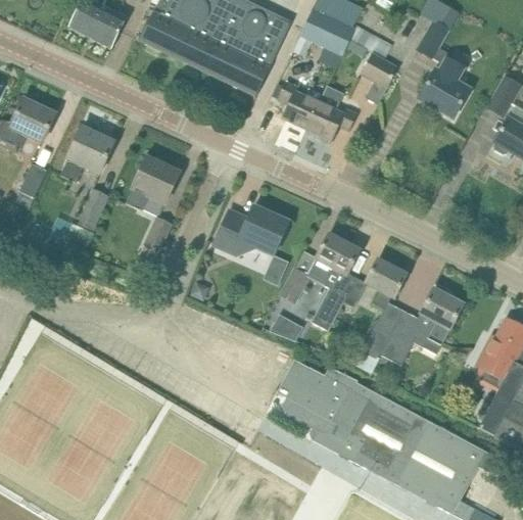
[(127,16),(93,0),(82,0),(68,27),(111,48),(127,16)]
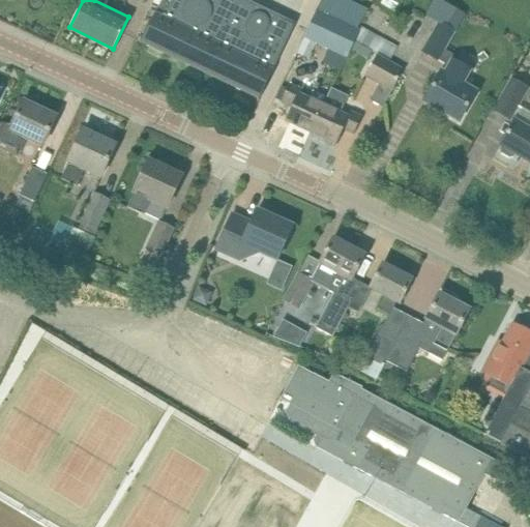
[(159,0),(155,8),(141,39),(259,96),(268,78),(273,66),(295,20),(253,0),(159,0)]
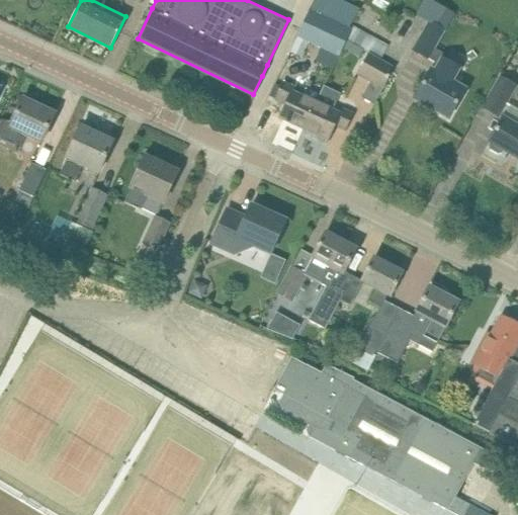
[(444,52),(433,45),(453,10),(436,0),(432,0),(423,15),(430,19),(414,47),(438,62),(434,70),(431,68),(415,96),(449,116),(465,88),(452,80),(460,67),(441,56),(444,52)]
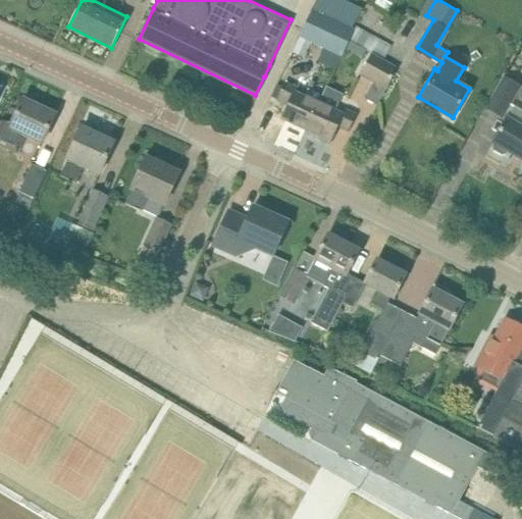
[(349,43),(357,29),(354,28),(313,7),(299,35),(342,56),(349,43)]
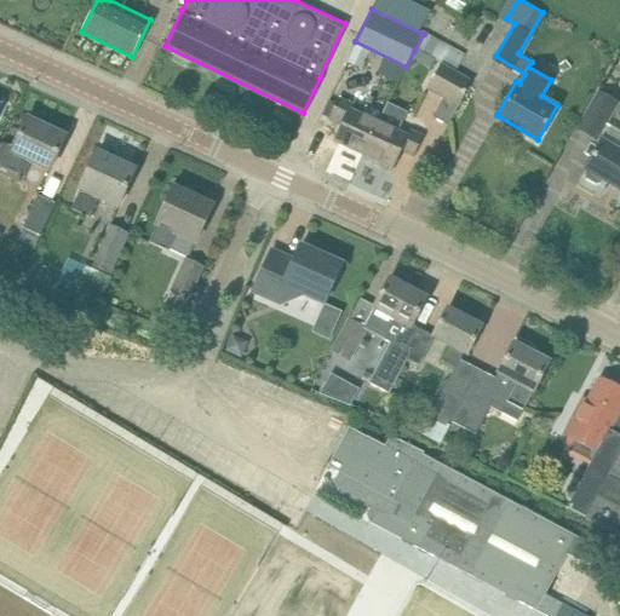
[(414,51),(440,65),(443,59),(457,67),(465,52),(423,28),(420,33),(424,34),(414,51)]
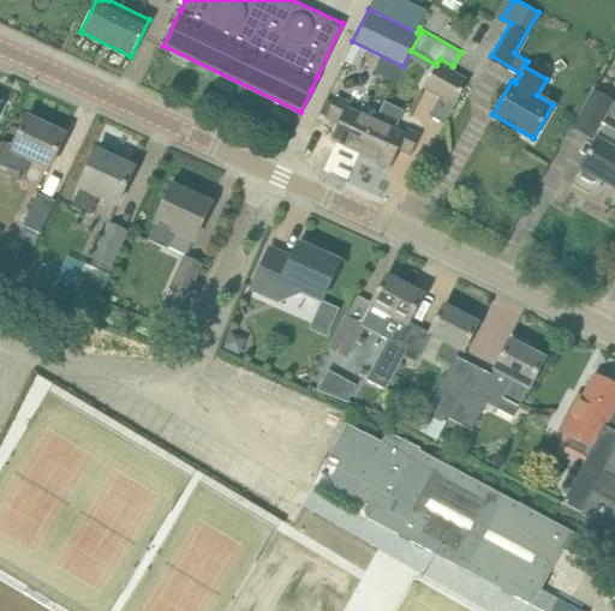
[(440,59),(436,65),(424,85),(454,103),(470,75),(453,66),(440,59)]
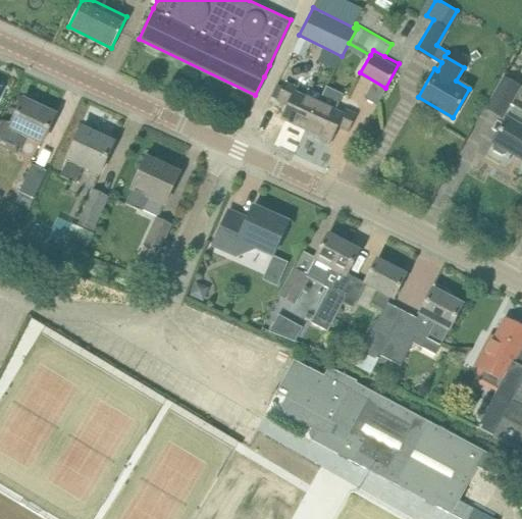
[(505,76),(487,106),(502,114),(519,85),(505,76)]
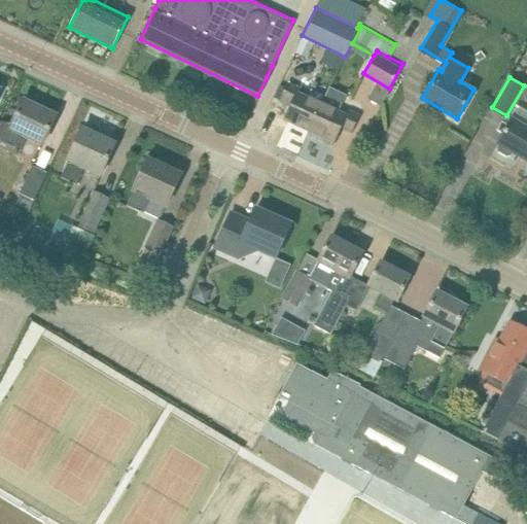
[(284,117),(309,129),(321,102),(297,91),(300,85),(288,80),(280,98),(290,102),(284,117)]
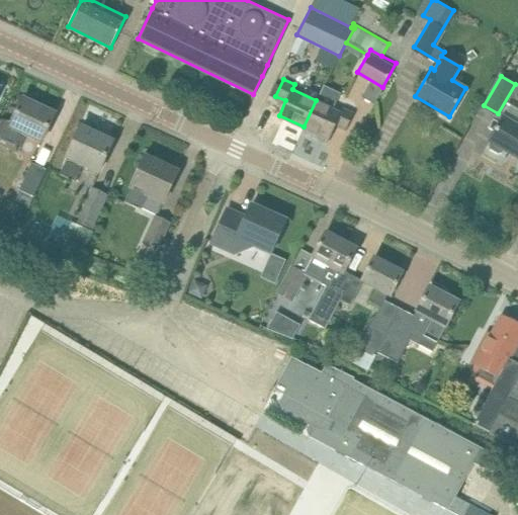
[(316,100),(304,126),(329,139),(336,123),(346,129),(353,111),(342,106),(340,111),(332,107),(339,92),(324,84),(316,100)]
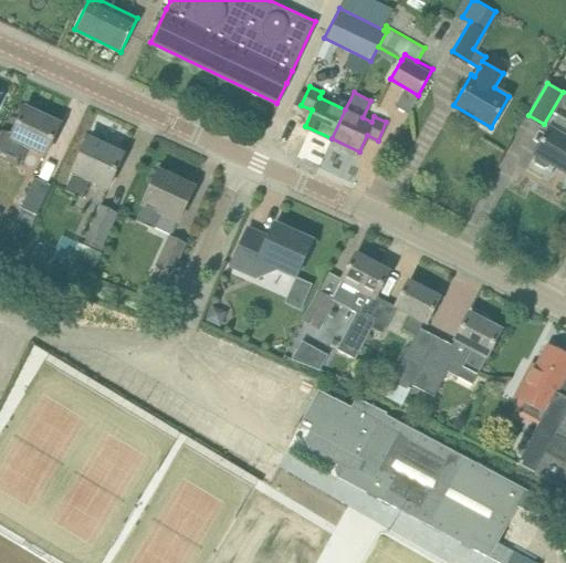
[(31,112),(32,110),(24,106),(11,134),(1,128),(0,131),(0,155),(18,164),(28,144),(45,153),(60,123),(38,113),(38,114),(31,112)]
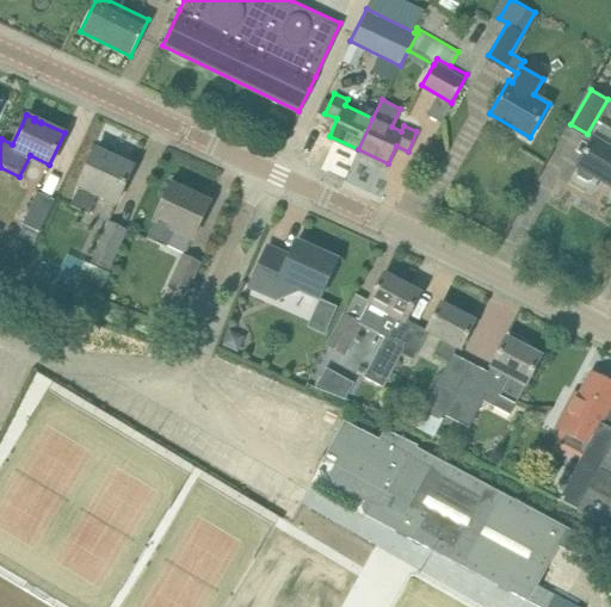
[(592,178),(594,174),(610,184),(610,147),(593,137),(578,165),(579,166),(578,169),(578,174),(587,179),(592,178)]
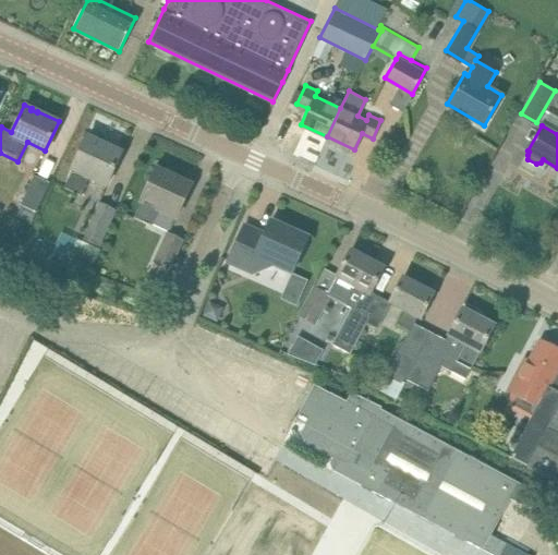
[(121,151),(87,134),(71,168),(72,168),(64,185),(81,193),(89,176),(106,184),(121,151)]
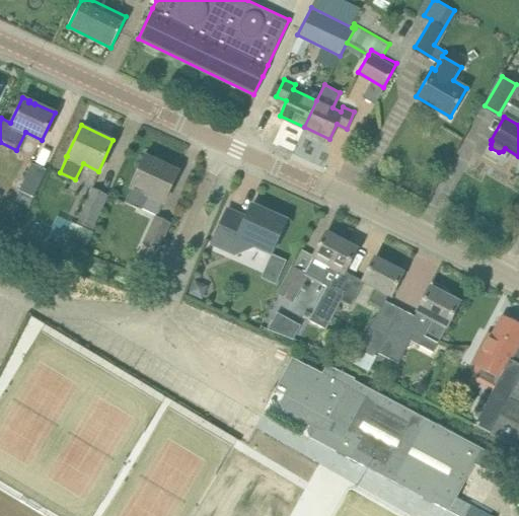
[(163,201),(177,169),(146,155),(125,201),(141,208),(148,194),(163,201)]
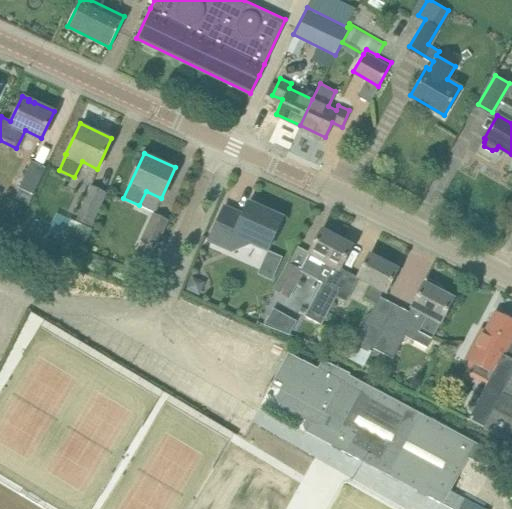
[(33,192),(45,165),(31,159),(19,185),(19,186),(15,197),(28,202),(33,192)]
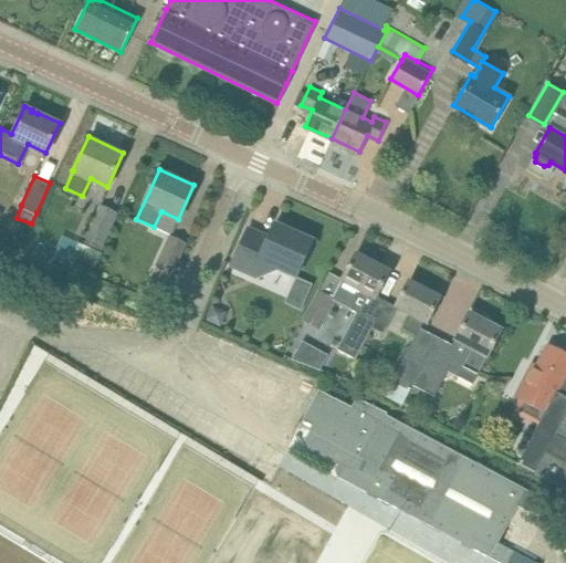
[(67,264),(86,273),(115,211),(100,205),(85,237),(84,241),(80,240),(67,264)]
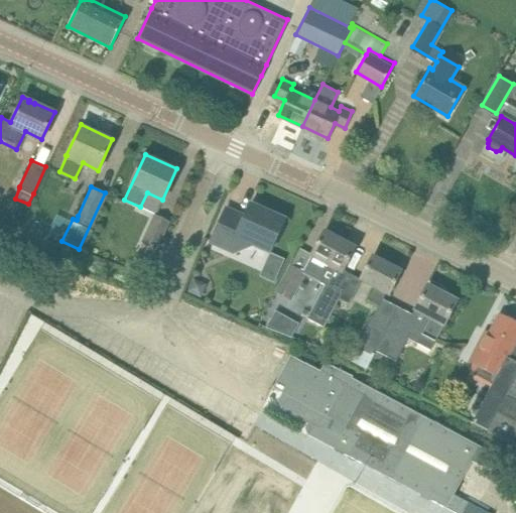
[(284,218),(256,206),(255,209),(251,210),(247,209),(244,215),(226,207),(211,240),(234,250),(252,243),(270,251),(284,218)]
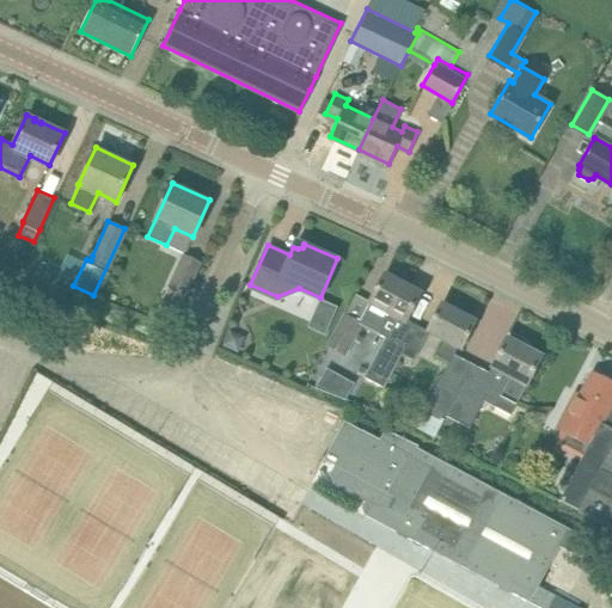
[(185,292),(200,260),(184,253),(170,283),(158,309),(175,318),(185,292)]
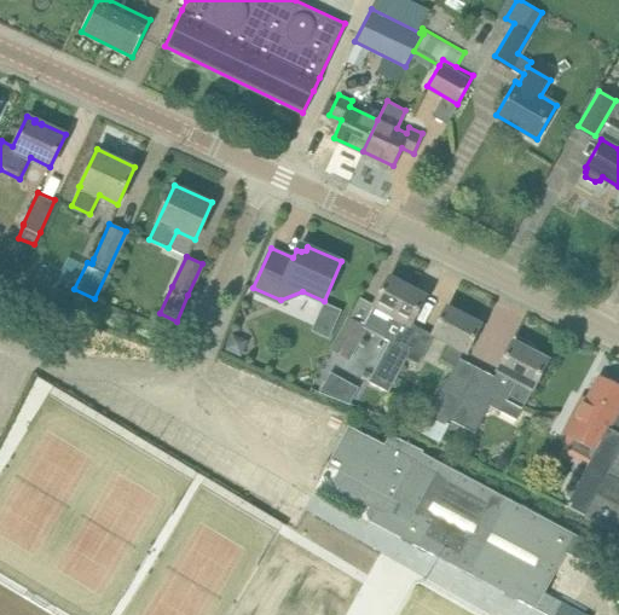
[(375,307),(366,323),(385,332),(382,336),(389,340),(368,381),(389,392),(422,328),(411,323),(426,295),(389,276),(374,306),(375,307)]
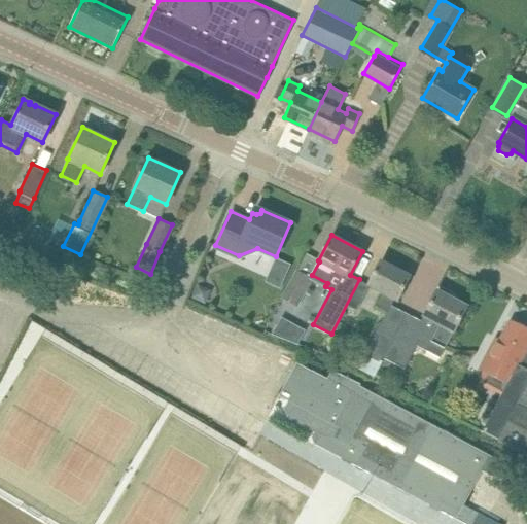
[(407,312),(391,305),(394,298),(397,300),(410,276),(380,260),(367,284),(382,291),(375,305),(386,311),(364,353),(359,351),(353,364),(374,375),(383,357),(398,327),(407,312)]
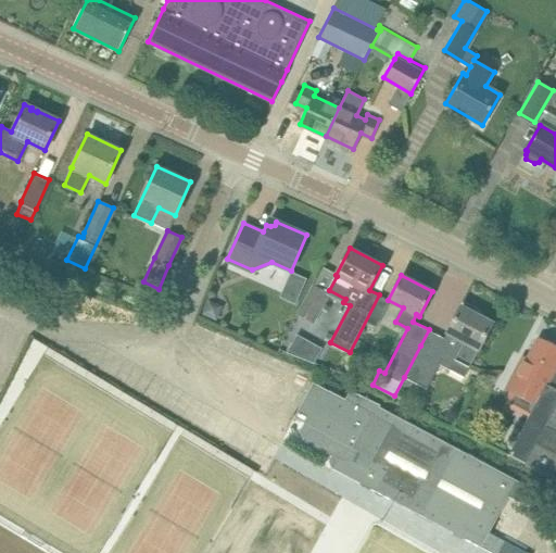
[(299,312),(314,319),(328,293),(313,285),(299,312)]
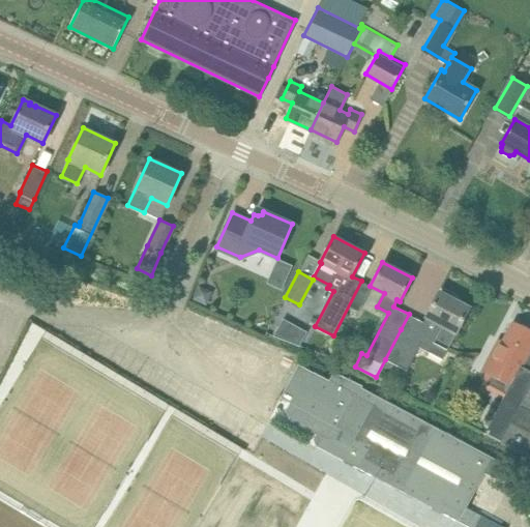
[(212,289),(198,283),(193,296),(207,301),(212,289)]
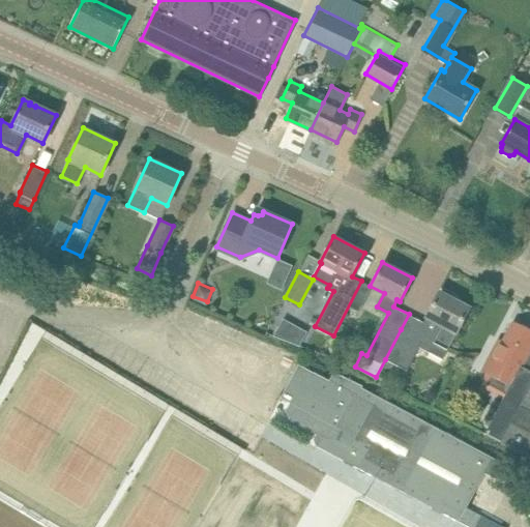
[(409,314),(385,359),(406,370),(420,343),(431,348),(434,343),(447,349),(455,332),(457,332),(469,309),(453,300),(454,297),(453,293),(445,289),(441,290),(440,293),(439,292),(423,322),(409,314)]
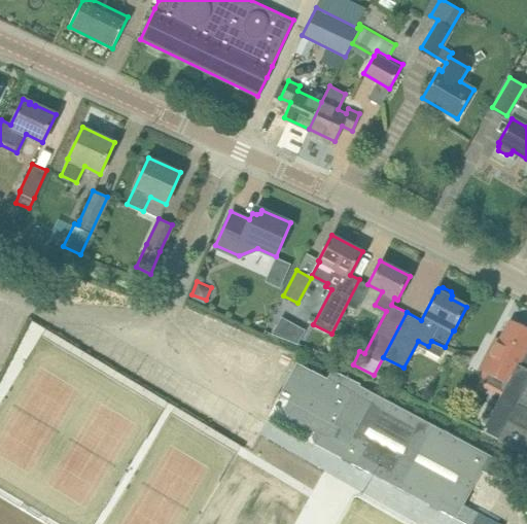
[(278,314),(270,329),(294,343),(303,327),(278,314)]
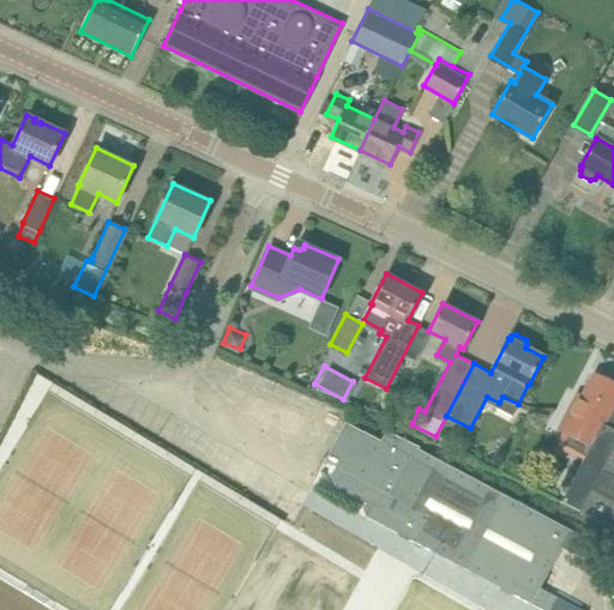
[(581,511),(579,512),(613,529),(613,405),(613,403),(613,384),(594,373),(576,409),(570,404),(560,421),(594,439),(561,500),(581,511)]
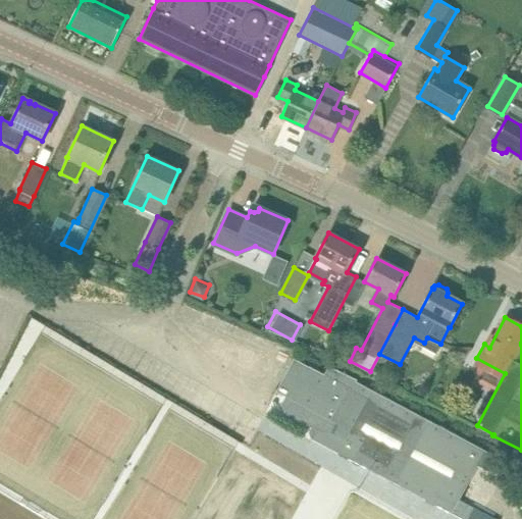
[(483,452),(484,450),(356,380),(357,378),(329,363),(323,373),(294,357),(275,391),(285,396),(281,405),(285,413),(320,432),(325,430),(354,446),(355,451),(356,451),(352,460),(425,499),(425,502),(433,505),(436,504),(452,512),(477,464),(488,469),(494,457),(483,452)]
